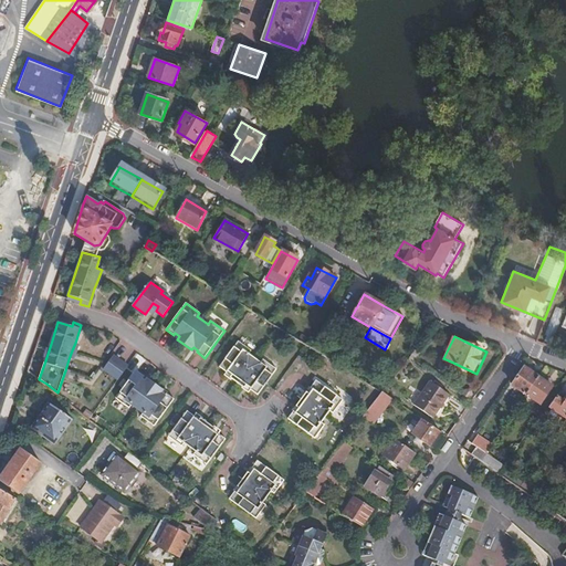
[(238,341),(219,367),(227,373),(228,371),(232,375),(230,377),(244,388),(247,385),(251,388),(250,389),(258,395),(276,369),(263,359),(261,363),(249,354),(252,350),(238,341)]
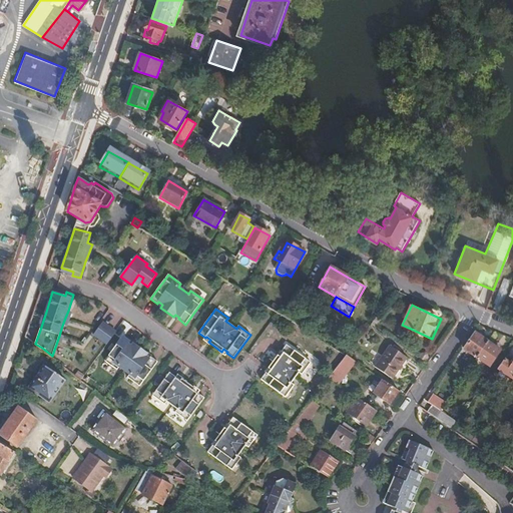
[(103,323),(94,335),(106,344),(116,332),(103,323)]
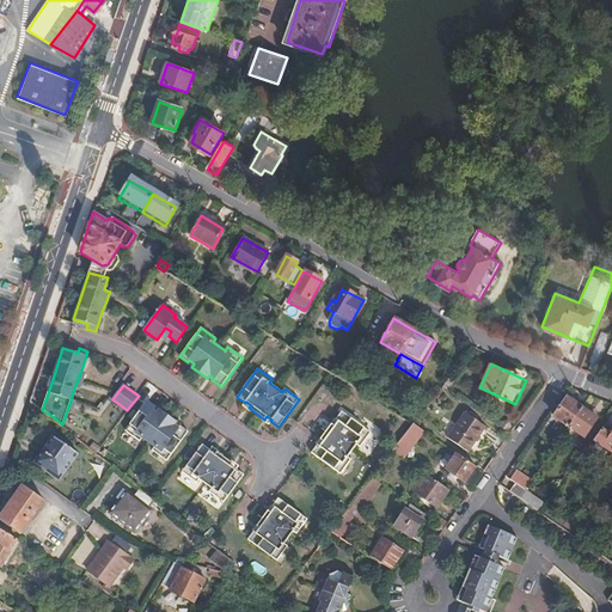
[(569,427),(582,408),(568,398),(555,416),(569,427)]
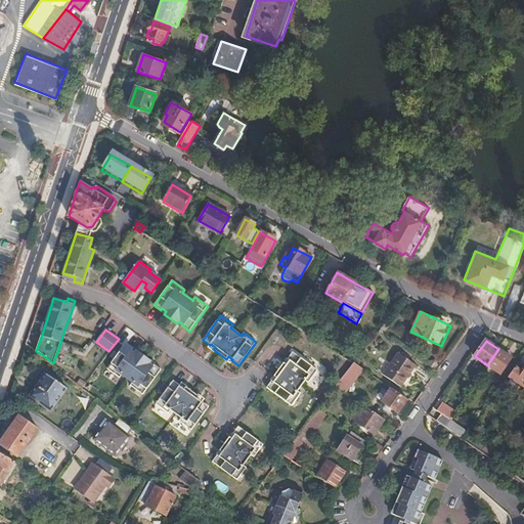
[(130,385),(142,394),(162,369),(154,364),(153,366),(148,363),(150,361),(137,351),(135,354),(131,351),(132,349),(125,344),(107,368),(120,378),(122,375),(132,382),(130,385)]
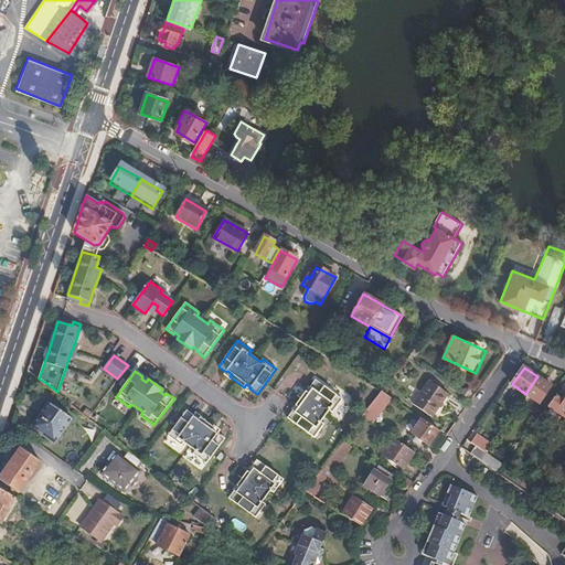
[(451,391),(434,376),(413,404),(432,418),(451,391)]
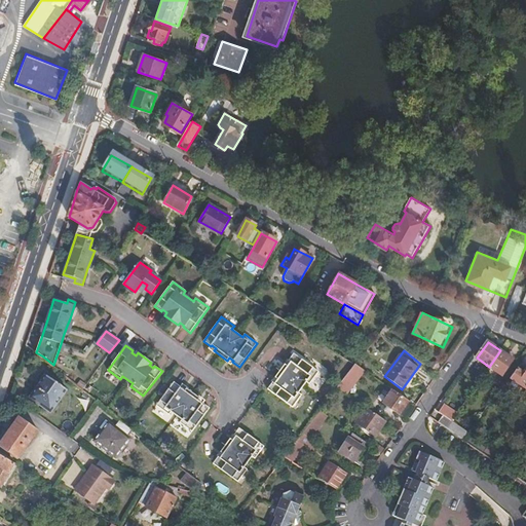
[(513,360),(500,350),(489,367),(502,375),(513,360)]
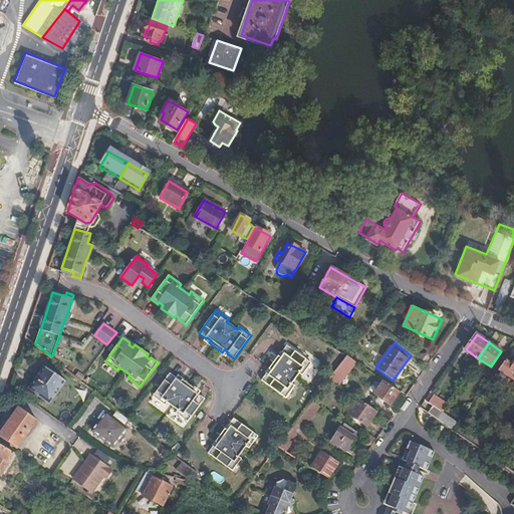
[(311,363),(287,345),(282,352),(284,353),(281,357),(278,355),(269,368),(271,370),(269,374),(267,373),(261,380),(286,399),(295,386),(292,383),(299,373),(302,375),(311,363)]
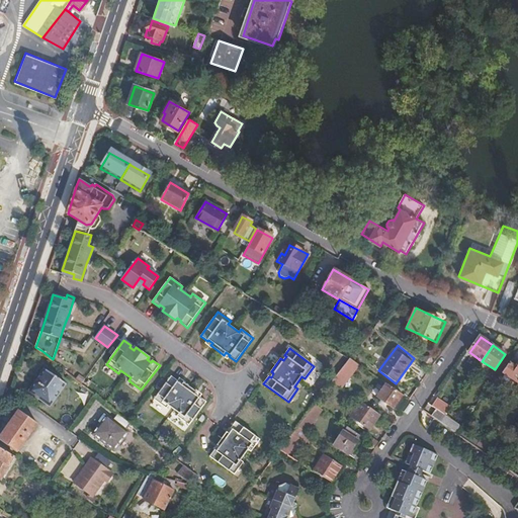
[(359,364),(351,358),(335,378),(344,383),(359,364)]
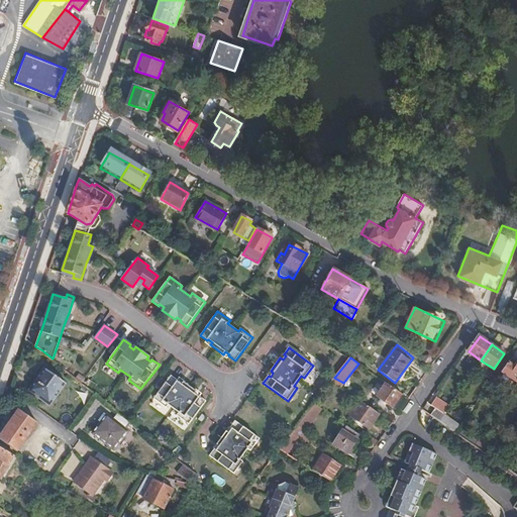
[(516,383),(516,382),(516,365),(515,368),(509,363),(503,373),(516,383)]
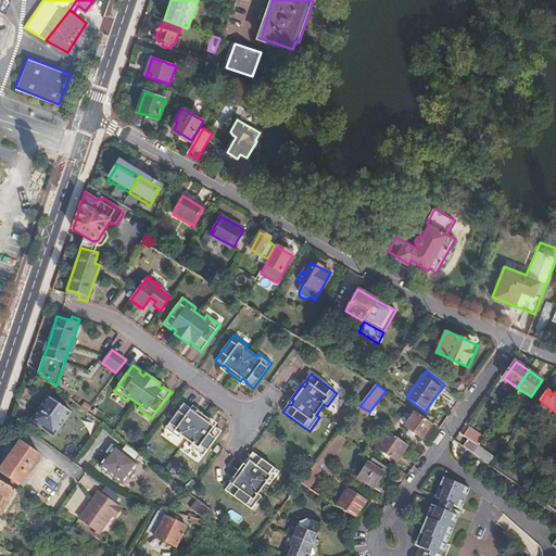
[(70,413),(49,397),(33,420),(53,436),(70,413)]
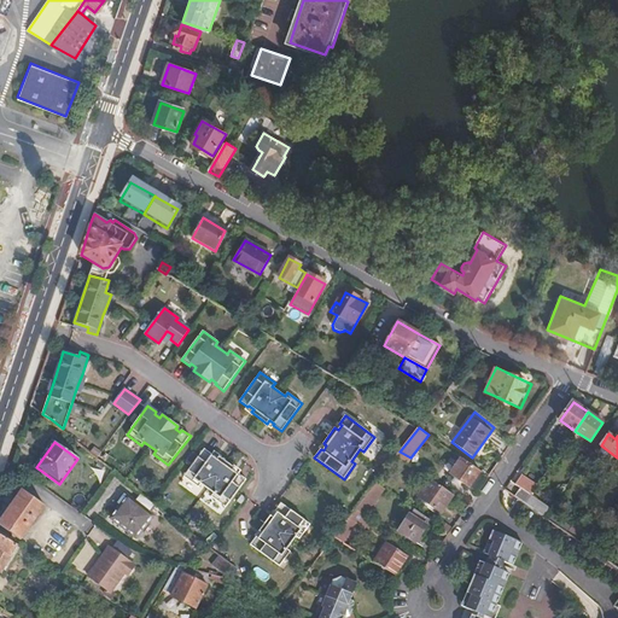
[(211,496),(226,507),(246,479),(238,473),(238,474),(233,471),(234,467),(219,456),(217,459),(213,455),(204,448),(184,477),(198,488),(202,484),(214,493),(211,496)]
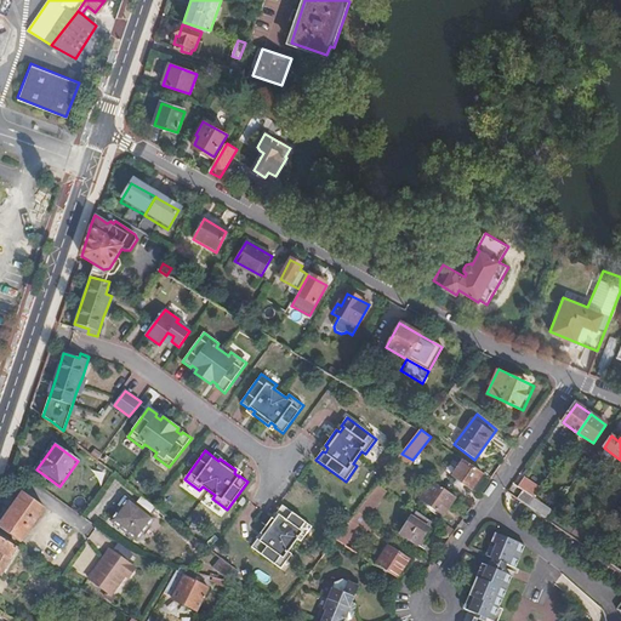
[(483,473),(463,460),(453,476),(472,490),(483,473)]
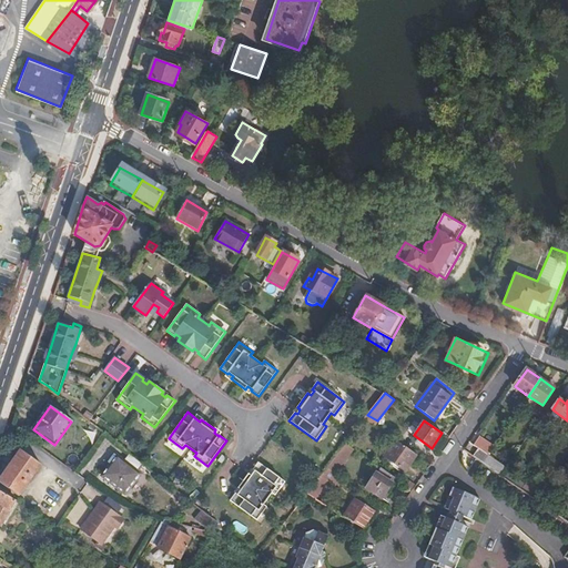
[(557,435),(554,440),(559,444),(563,439),(557,435)]
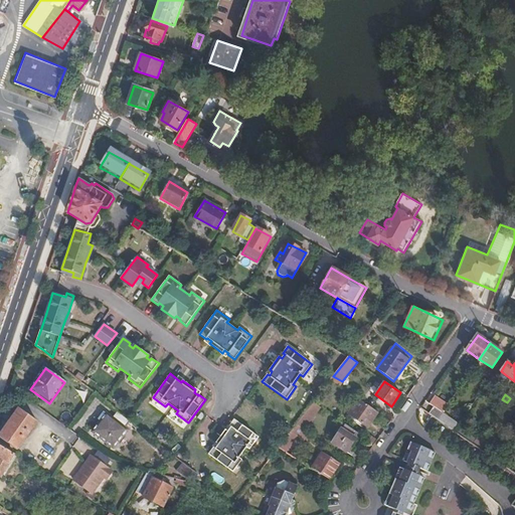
[(378,412),(359,399),(349,413),(368,427),(378,412)]
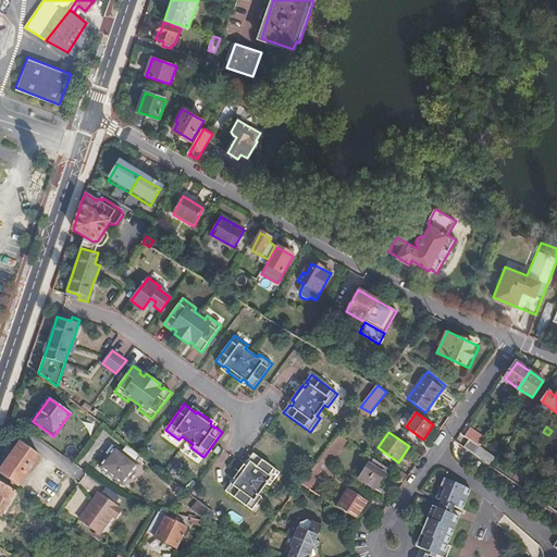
[(468,440),(469,441),(478,447),(482,441),(472,434),(468,440)]
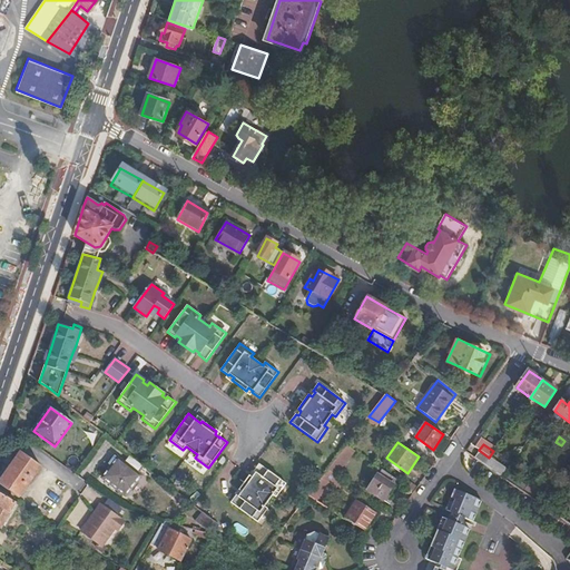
[(480,451),(475,459),(502,477),(507,470),(489,458),(480,451)]
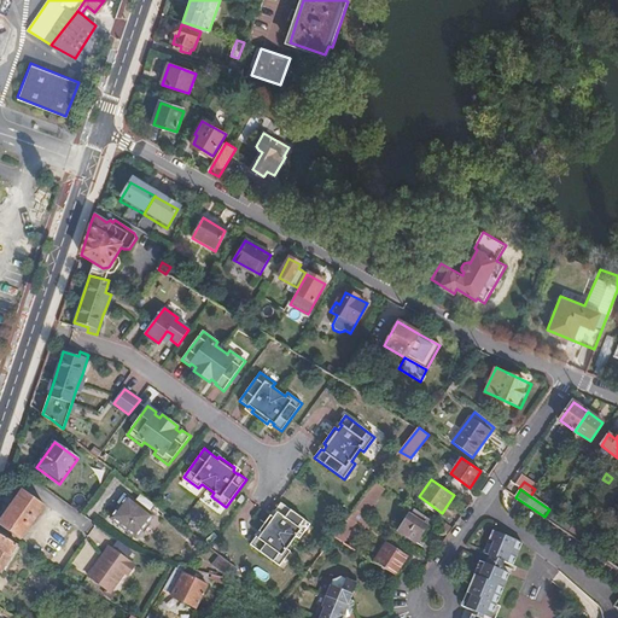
[(44,506),(24,491),(0,525),(21,540),(44,506)]
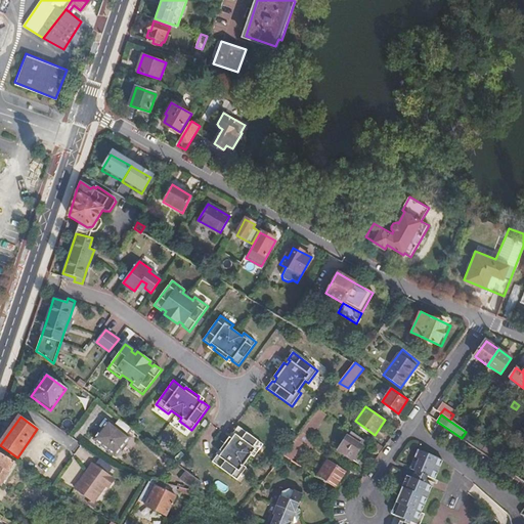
[(134,429),(120,418),(115,425),(107,419),(96,432),(98,434),(95,439),(117,455),(130,438),(128,436),(134,429)]
